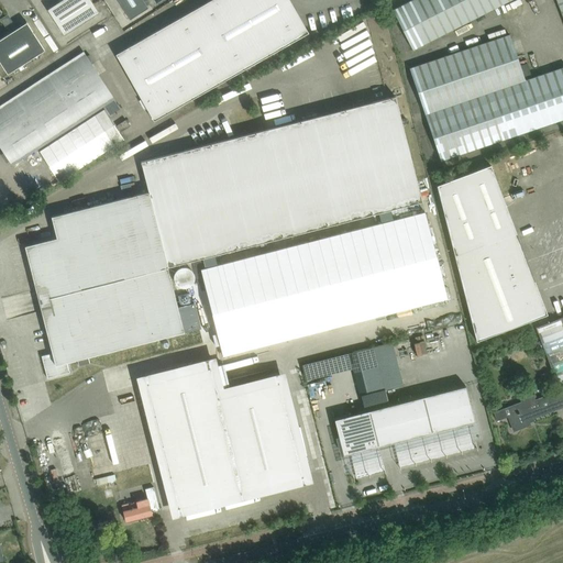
[(90,0),(62,0),(47,10),(64,35),(80,25),(91,18),(99,12),(90,0)]
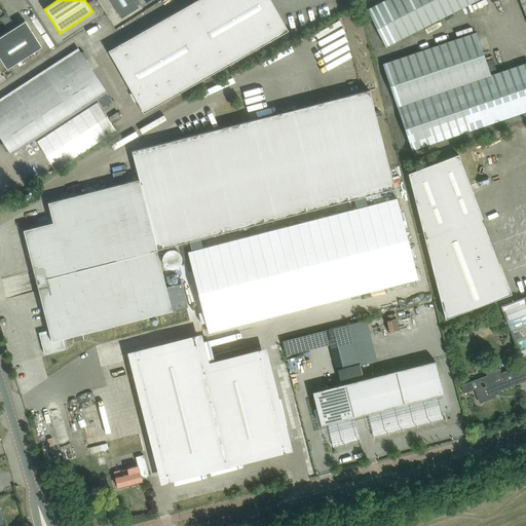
[(144,112),(288,30),(270,0),(196,0),(108,50),(144,112)]
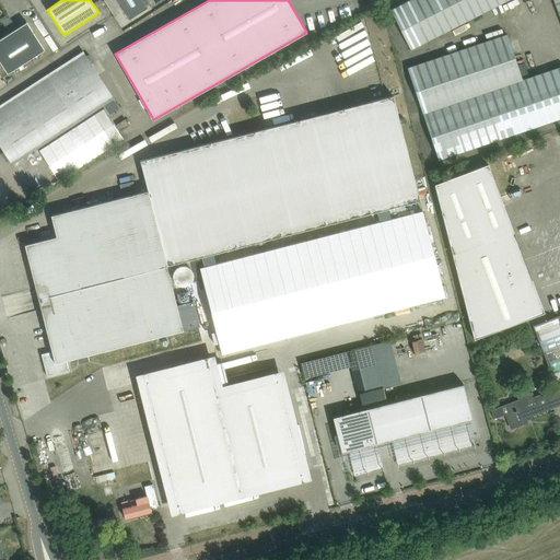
[(148,8),(142,0),(116,0),(129,20),(148,8)]
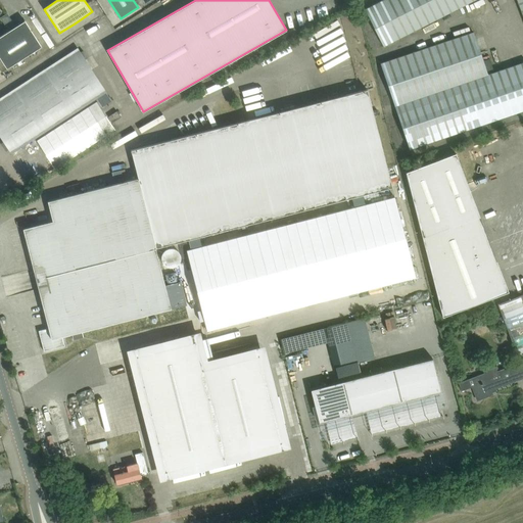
[(475,0),(381,0),(365,9),(383,47),(475,0)]
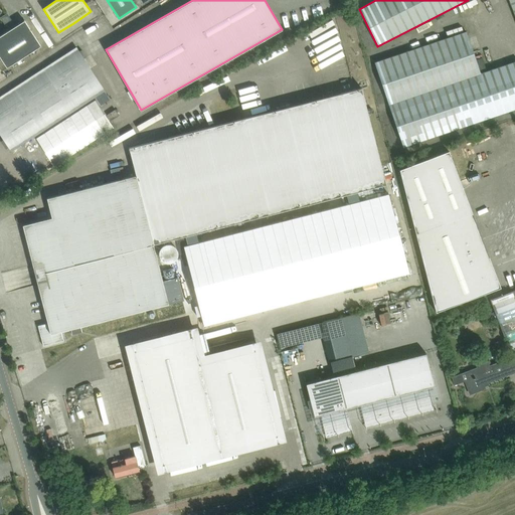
[(93,26),(95,30),(108,22),(105,18),(93,26)]
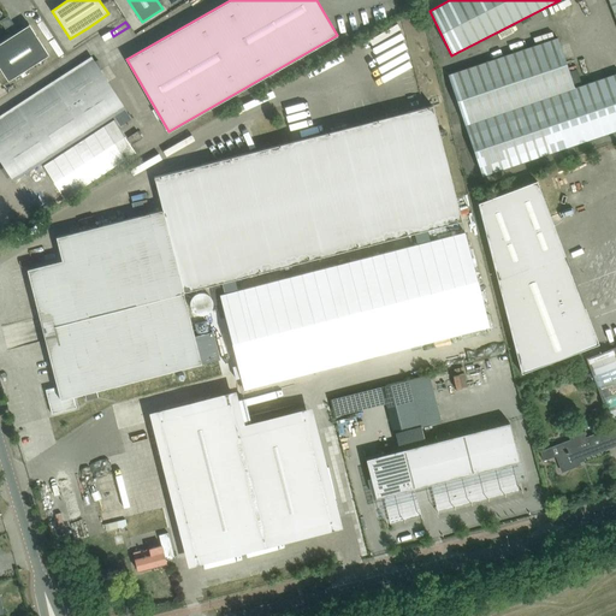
[(29,24),(0,42),(0,67),(9,81),(48,55),(29,24)]
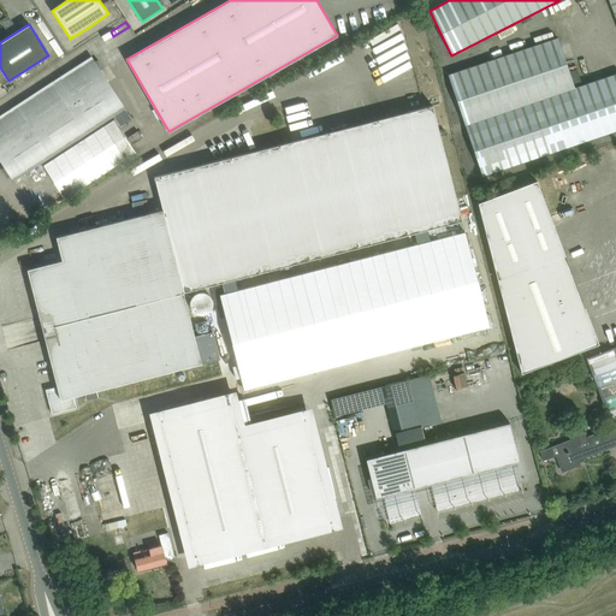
[(10,35),(17,30),(13,24),(7,29),(10,35)]
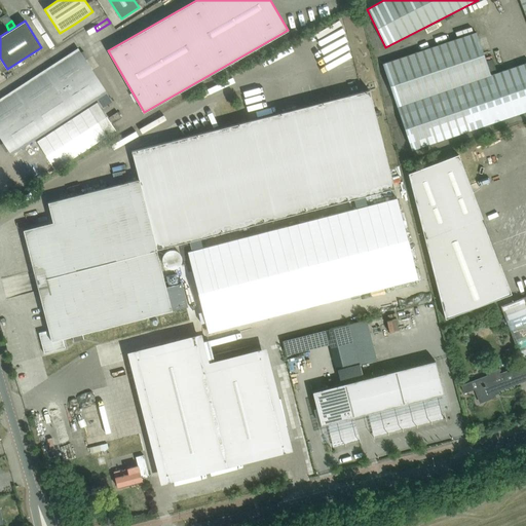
[(525,62),(491,74),(477,32),(382,64),(412,151),(525,111),(525,62)]
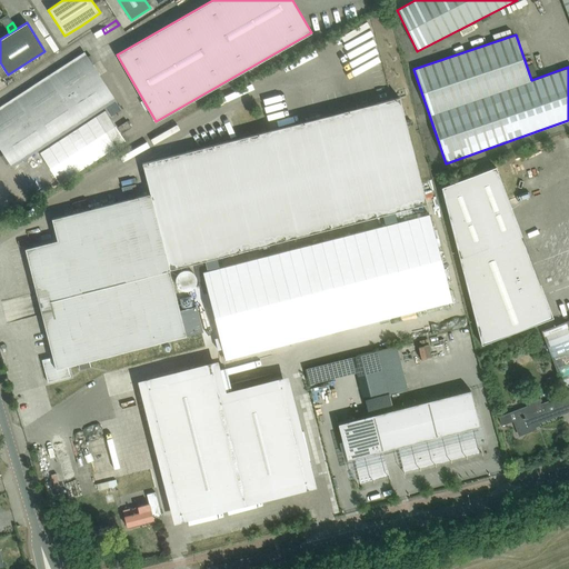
[(85,52),(0,107),(0,148),(5,155),(1,157),(7,163),(9,162),(12,167),(115,100),(92,65),(96,63),(90,56),(87,57),(85,52)]
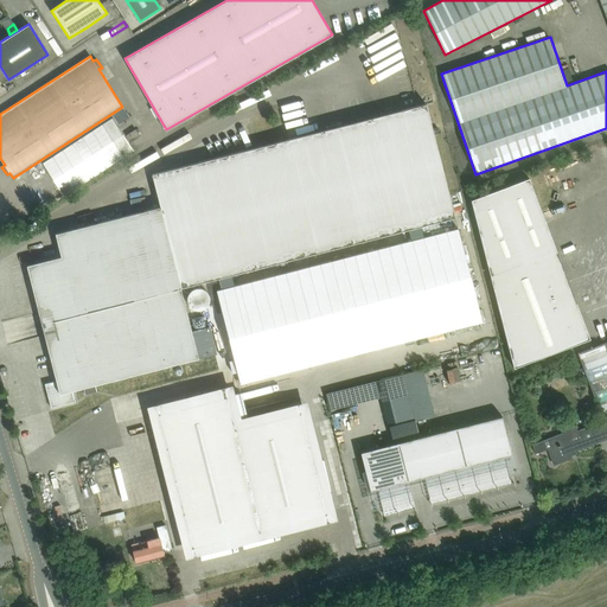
[(426,103),(288,139),(152,174),(160,208),(56,234),(62,256),(26,266),(39,312),(50,310),(56,332),(44,334),(56,381),(45,384),(51,408),(75,402),(72,390),(95,384),(198,357),(198,353),(180,288),(218,279),(219,279),(231,275),(232,275),(408,229),(421,227),(455,217),(426,103)]
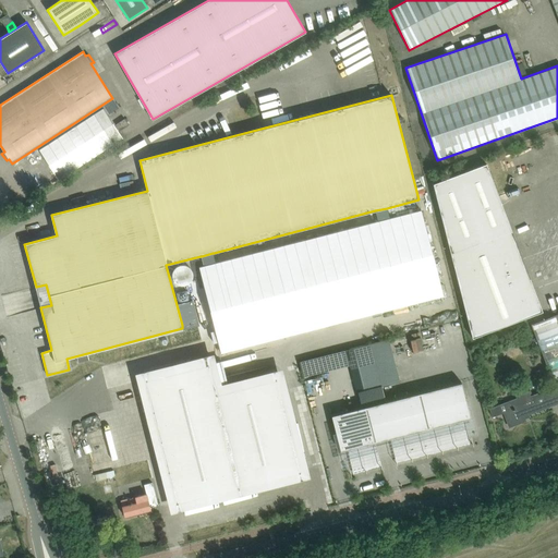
[(104,109),(39,150),(58,180),(123,138),(104,109)]
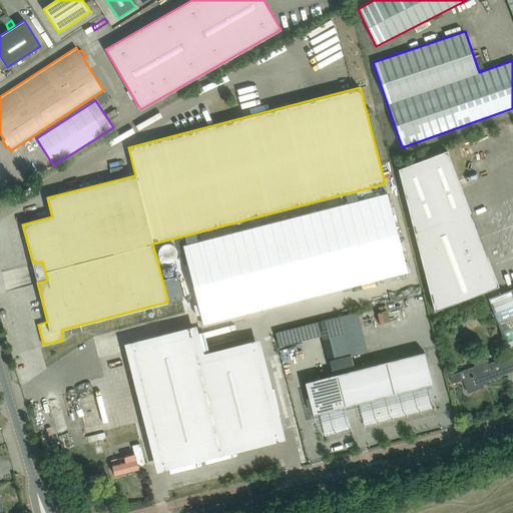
[(114,109),(105,114),(109,120),(117,114),(114,109)]
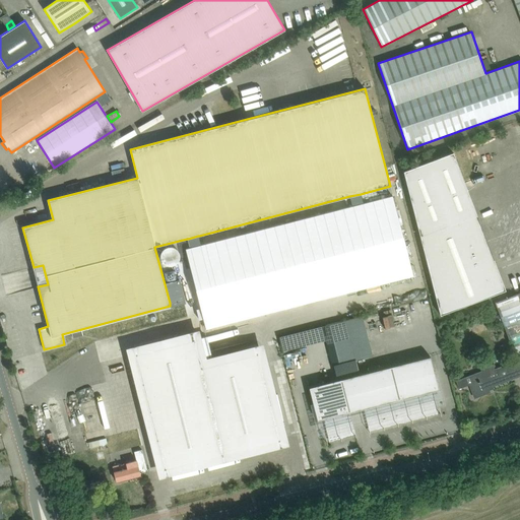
[(505,290),(484,237),(482,237),(479,226),(480,225),(476,215),(466,187),(453,152),(403,172),(440,315),(505,290)]
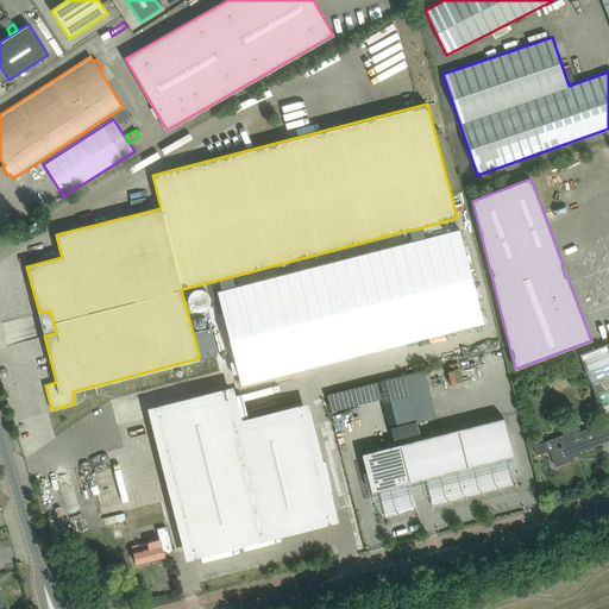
[(413,242),(339,261),(358,333),(347,337),(350,347),(362,345),(364,353),(483,322),(459,230),(425,238),(422,227),(409,230),(413,242)]
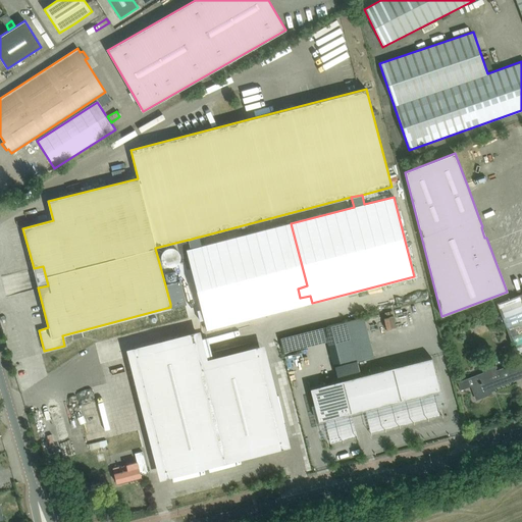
[(191,249),(186,250),(201,309),(204,320),(206,330),(302,306),(300,298),(298,289),(281,225),(202,246),(199,237),(189,240),(191,249)]
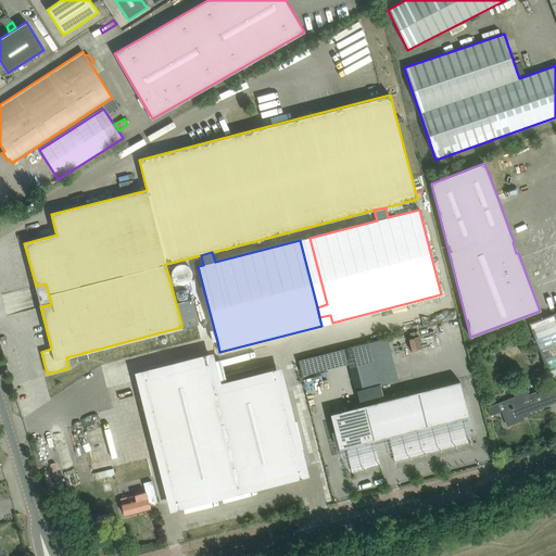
[(184,267),(189,278),(200,273),(194,262),(184,267)]
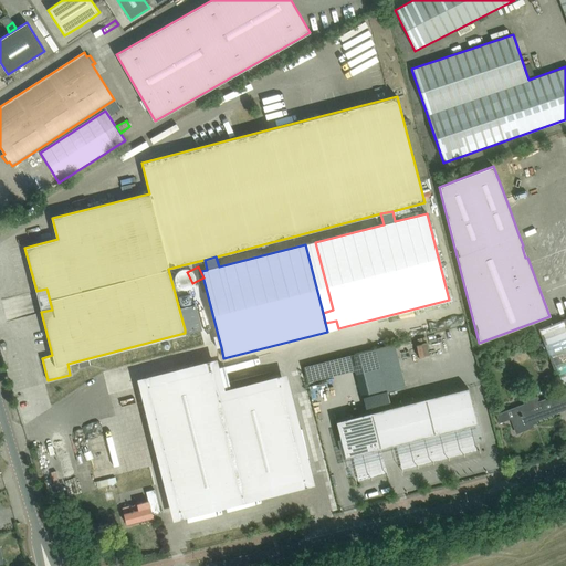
[(565,320),(538,331),(563,392),(565,390),(565,320)]
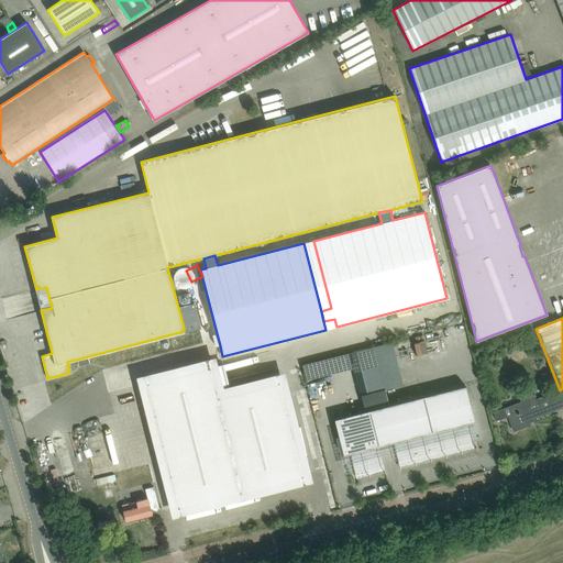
[(503,343),(506,353),(520,348),(517,338),(503,343)]
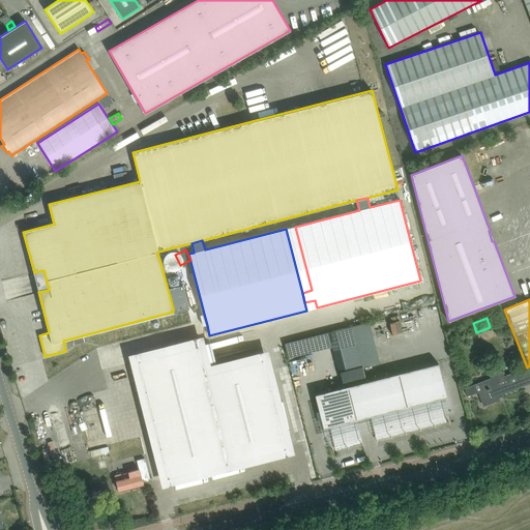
[(361,367),(351,327),(328,332),(339,373),(361,367)]
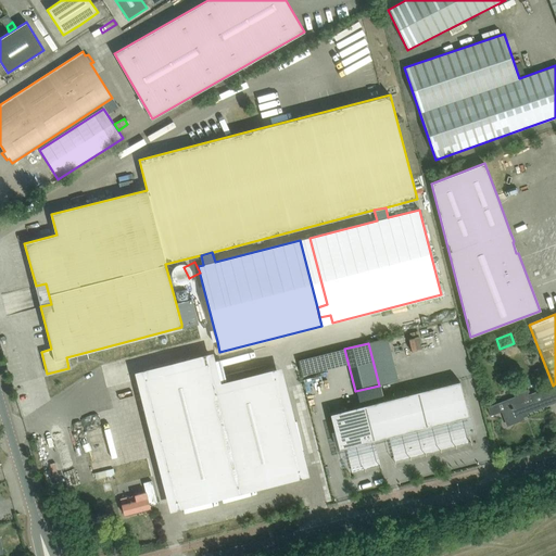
[(207,363),(146,379),(176,501),(236,485),(299,470),(275,377),(214,393),(213,384),(226,381),(220,359),(215,362),(207,363)]
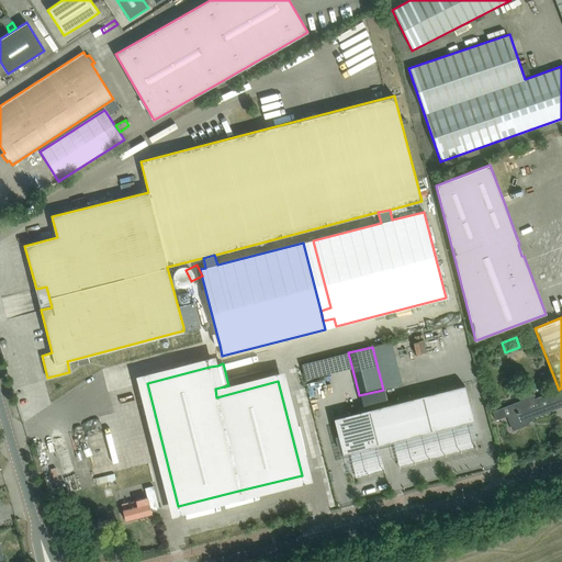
[(551,383),(547,371),(539,374),(542,386),(551,383)]
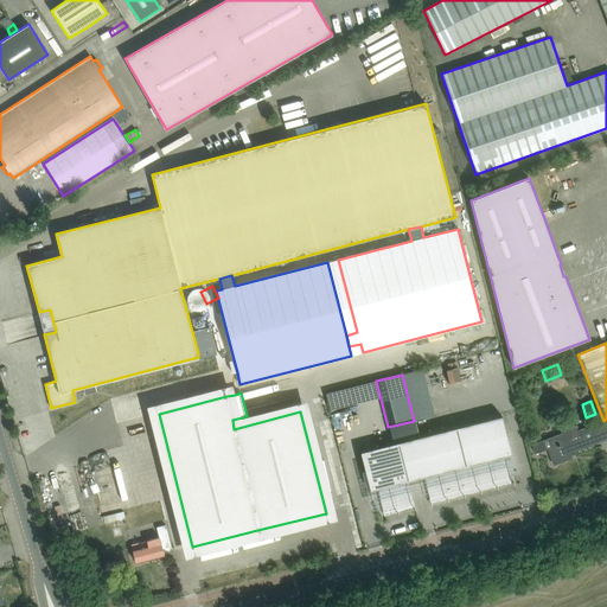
[(455,428),(472,493),(505,485),(504,479),(510,478),(504,457),(511,454),(502,416),(455,428)]
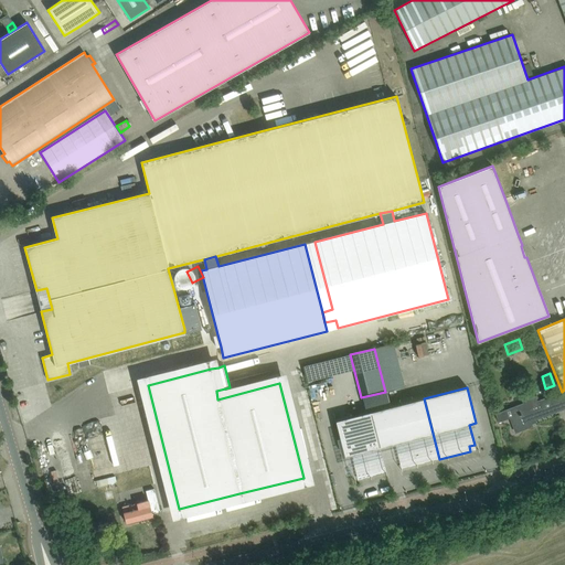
[(534,418),(535,420),(564,408),(564,390),(562,392),(536,401),(534,396),(522,402),(522,403),(496,414),(499,423),(501,422),(512,416),(516,429),(526,426),(525,424),(530,422),(532,426),(530,419),(534,418)]
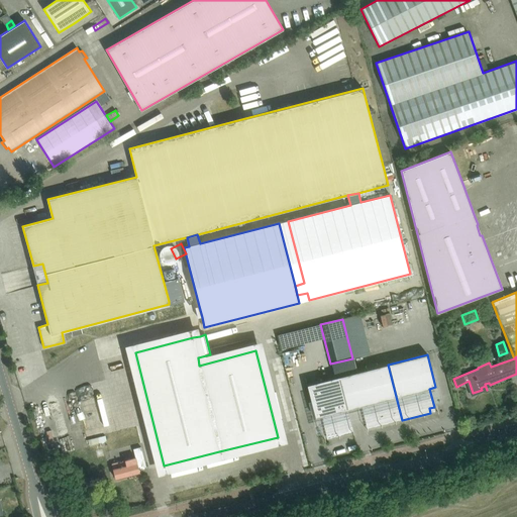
[(372,428),(402,420),(388,365),(339,377),(348,414),(363,410),(366,424),(371,423),(372,428)]
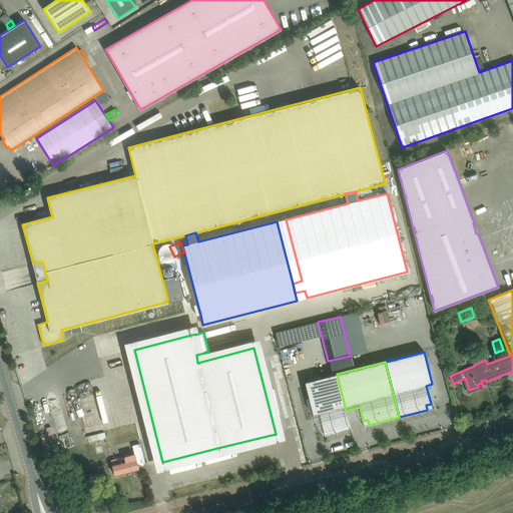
[(346,411),(337,374),(305,382),(313,415),(319,413),(324,432),(328,430),(329,435),(351,429),(346,411)]
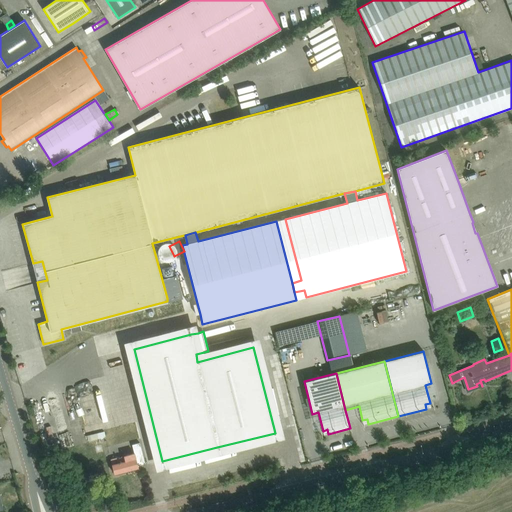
[(102,432),(86,436),(87,441),(103,437),(102,432)]
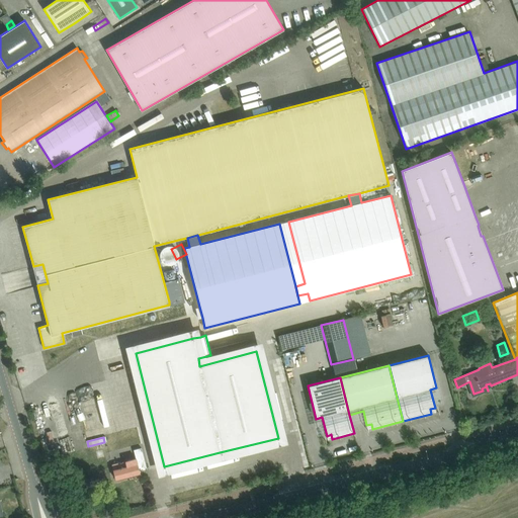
[(136,458),(121,462),(111,464),(115,480),(140,473),(139,470),(147,468),(141,448),(134,449),(136,458)]
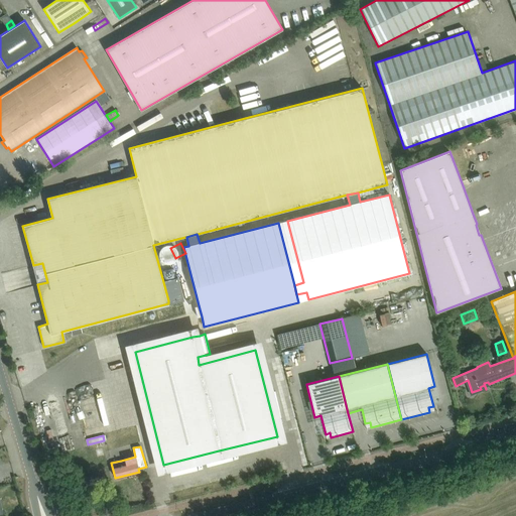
[(92,487),(88,475),(75,479),(79,491),(92,487)]
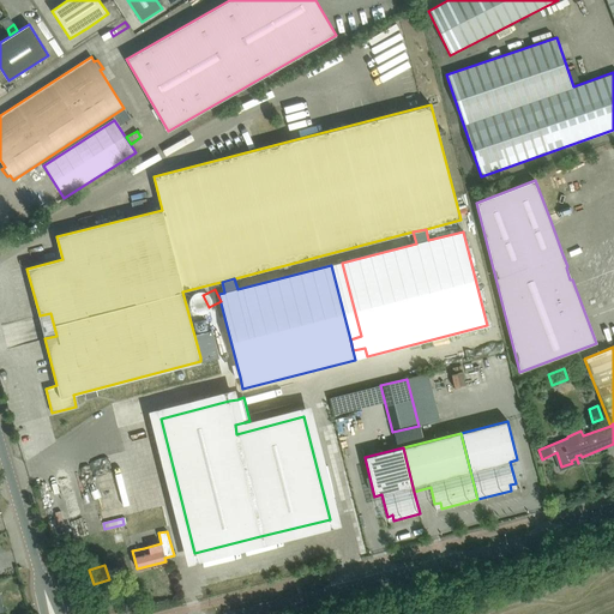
[(561,585),(576,579),(572,571),(558,576),(561,585)]
